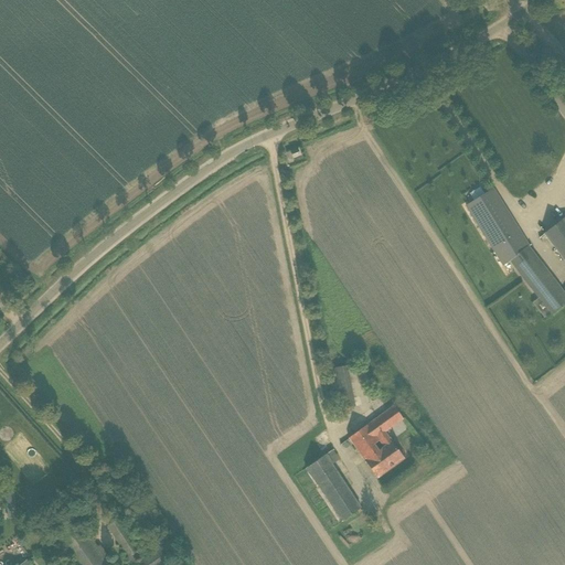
[(502,265),(509,259),(524,249),(518,240),(522,236),(493,189),(466,206),(502,265)]
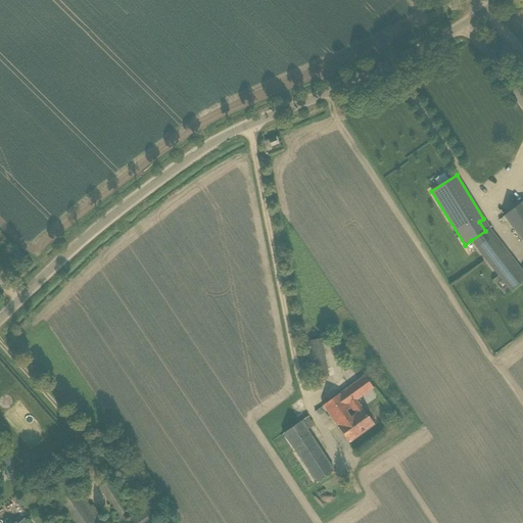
[(522,239),(522,201),(505,217),(522,239)]
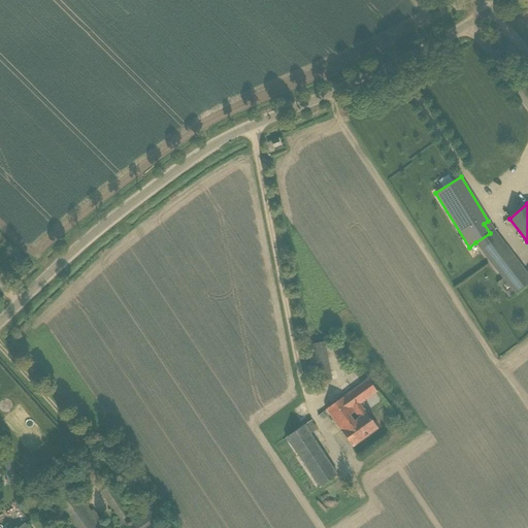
[(527,275),(493,231),(490,233),(475,242),(516,294),(527,284),(527,275)]
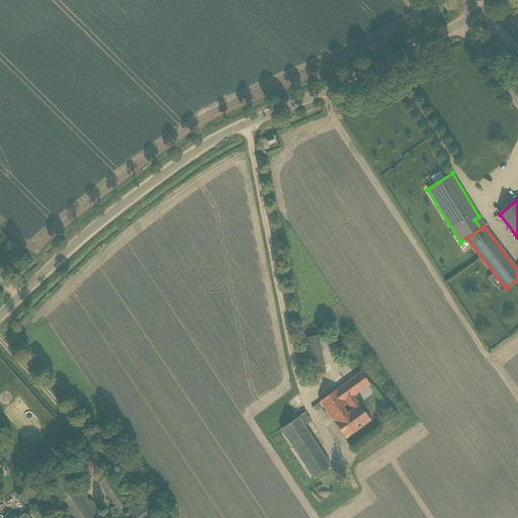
[(312,374),(326,371),(317,334),(303,337),(312,374)]
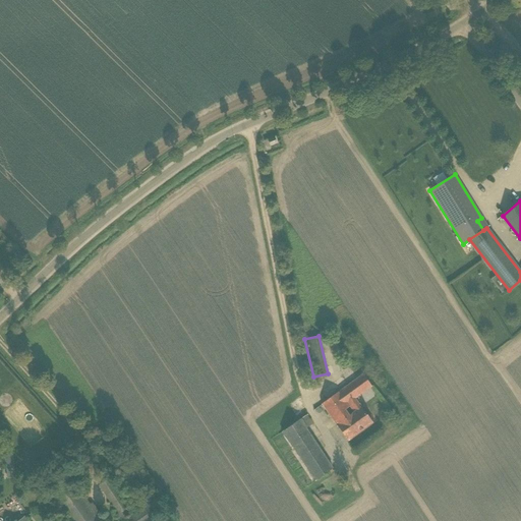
[(336,425),(347,441),(372,422),(355,399),(371,387),(363,374),(338,393),(338,392),(322,404),(337,425),(336,425)]
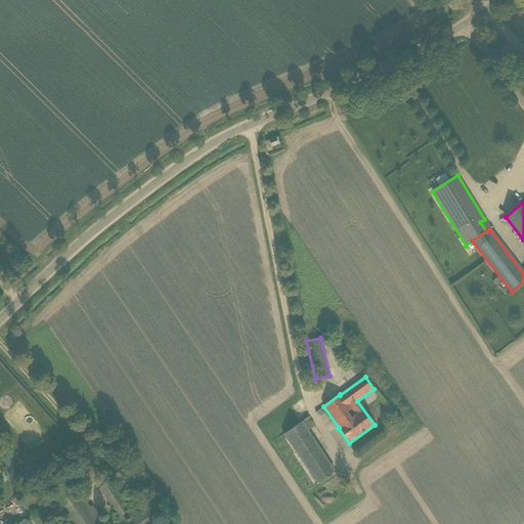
[(302,422),(300,423),(277,438),(288,453),(286,455),(308,489),(335,472),(329,460),(302,422)]
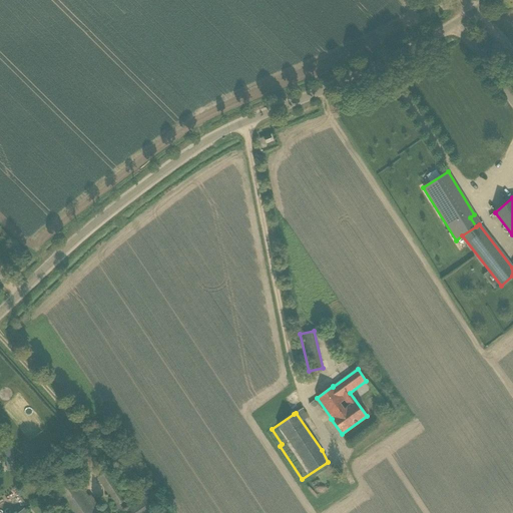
[(87,501),(65,468),(48,480),(59,497),(54,500),(63,512),(99,512),(95,506),(97,505),(92,498),(87,501)]
